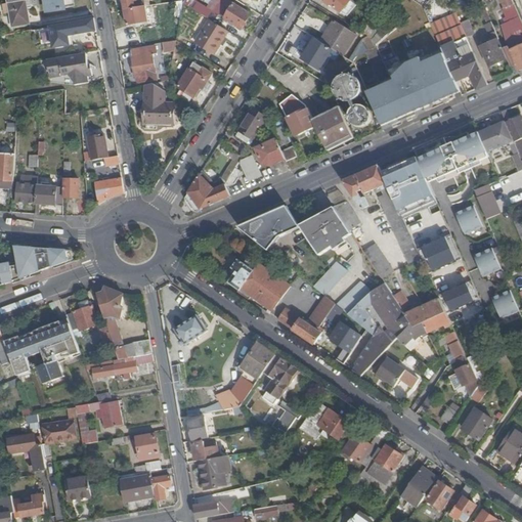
[(6,0),(11,26),(29,23),(27,7),(31,6),(29,0),(6,0)]
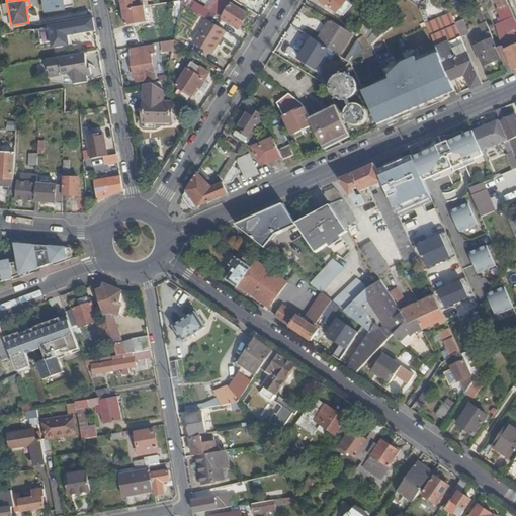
[(72,5),(71,0),(43,0),(45,9),(72,5)]
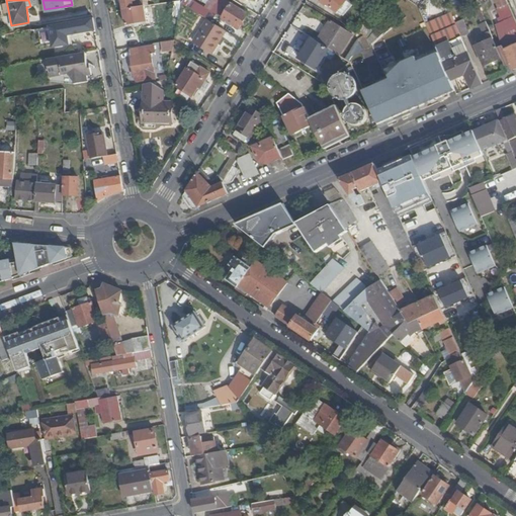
[(120,0),(122,9),(142,6),(141,0),(134,1),(134,0),(120,0)]
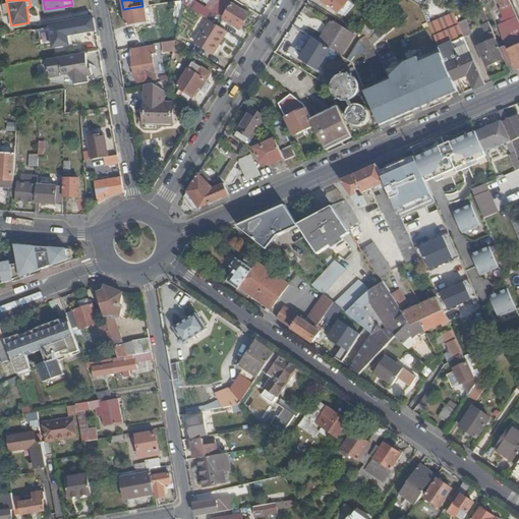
[(322,0),(321,1),(325,4),(326,3),(337,11),(338,10),(346,0),(322,0)]
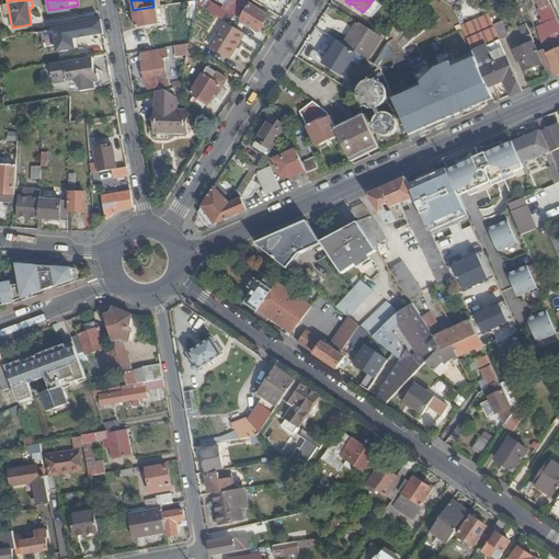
[(373,0),(364,11),(369,15),(379,3),(375,0),(373,0)]
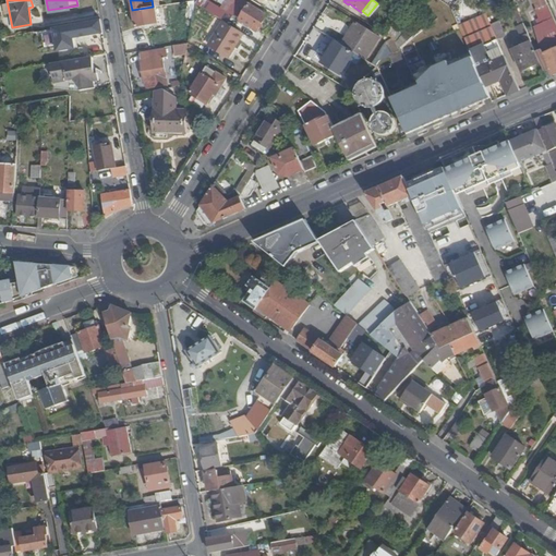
[(472,0),(455,9),(460,21),(478,12),(472,0)]
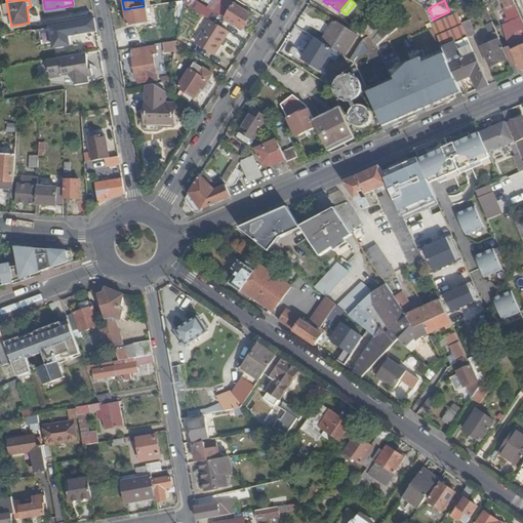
[(522,24),(513,0),(501,0),(505,6),(510,4),(518,25),(517,26),(522,40),(522,43),(510,49),(509,46),(503,48),(507,57),(511,66),(517,64),(519,69),(522,67),(522,24)]
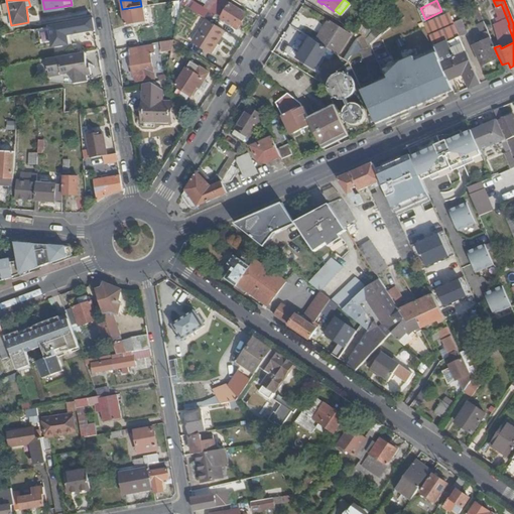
[(237,27),(245,13),(229,3),(221,17),(237,27)]
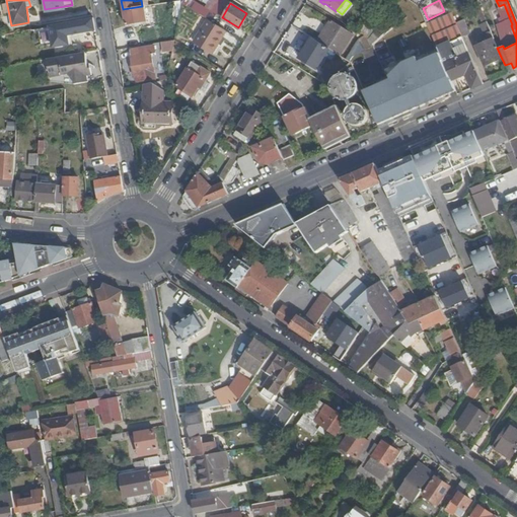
[(419,6),(415,3),(405,7),(411,19),(395,25),(405,49),(432,37),(419,6)]
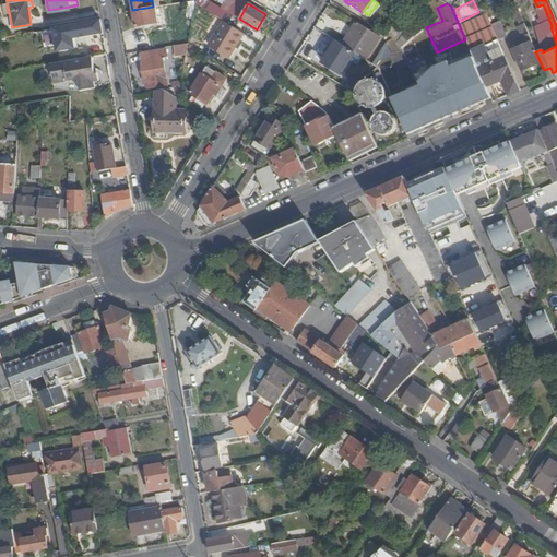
[(156,22),(153,7),(132,10),(135,25),(156,22)]
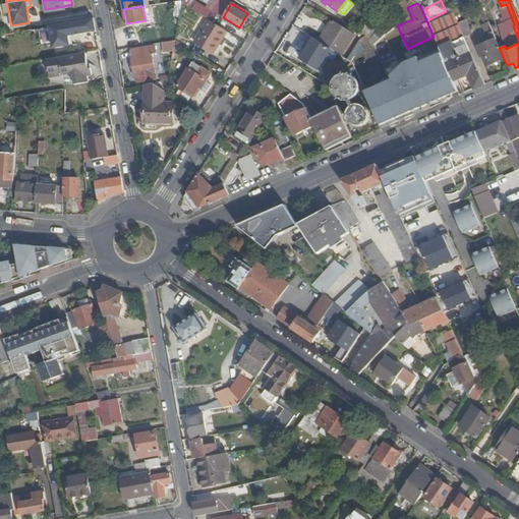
[(203,6),(197,13),(207,18),(210,20),(214,13),(203,6)]
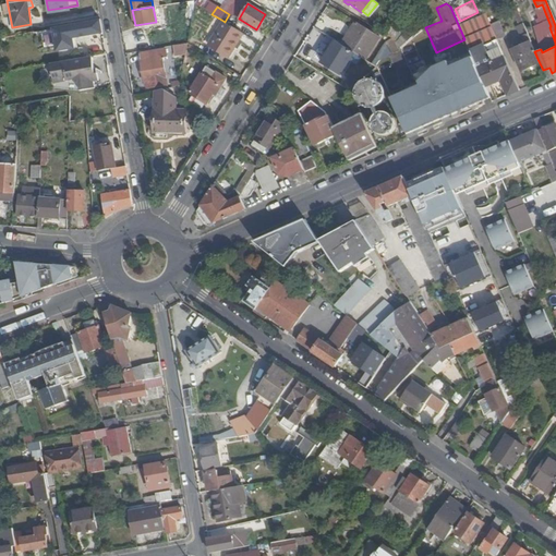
[(101,29),(100,19),(61,25),(63,36),(101,29)]
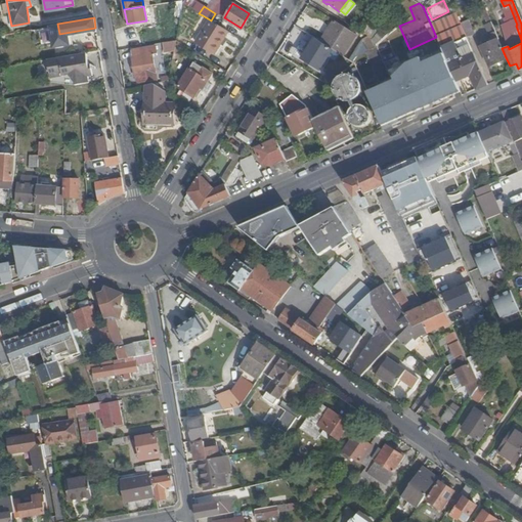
[(211,20),(208,18),(193,40),(211,51),(225,30),(211,20)]
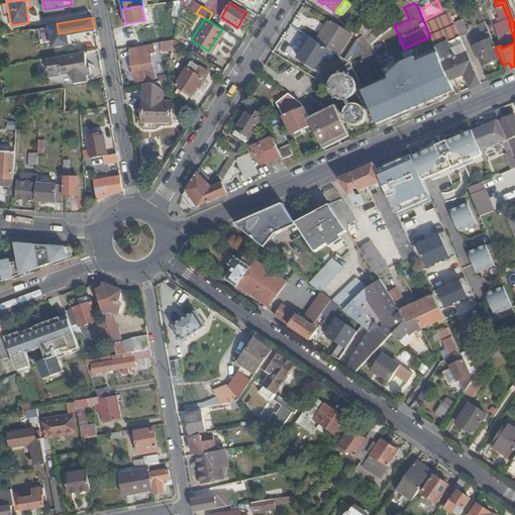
[(453,21),(459,35),(468,31),(461,18),(453,21)]
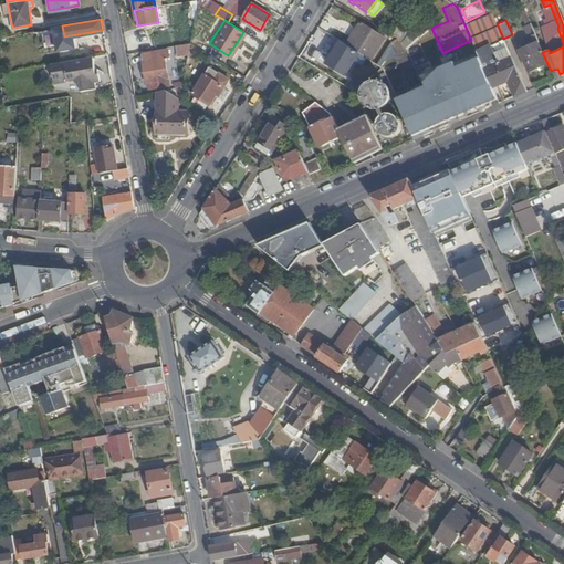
[(345,43),(357,52),(369,60),(383,37),(358,21),(345,43)]
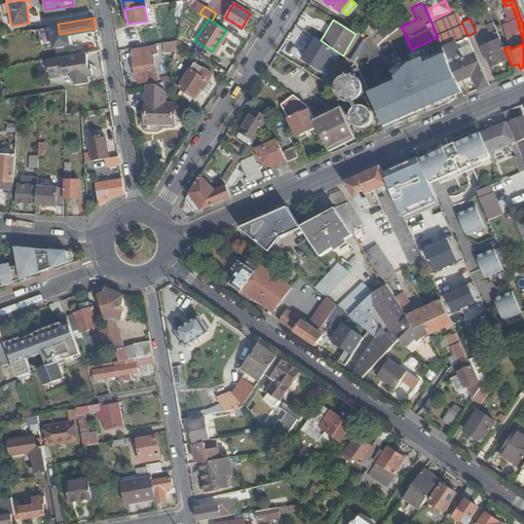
[(489,66),(508,58),(503,48),(492,22),(486,24),(494,41),(481,46),(489,66)]
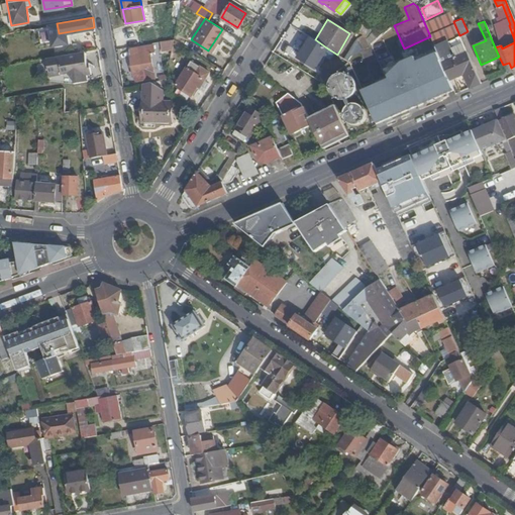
[(369,43),(380,33),(372,28),(371,30),(359,22),(355,29),(362,33),(364,35),(369,43)]
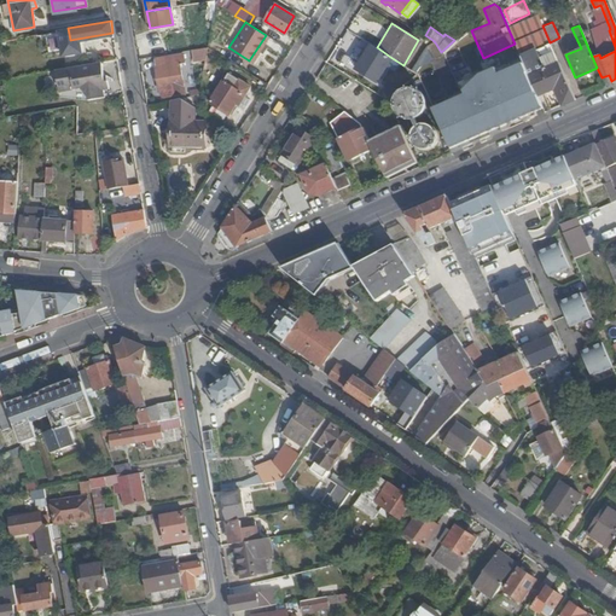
[(454,40),(441,52),(446,63),(463,48),(470,64),(483,58),(471,30),(469,27),(458,38),(454,40)]
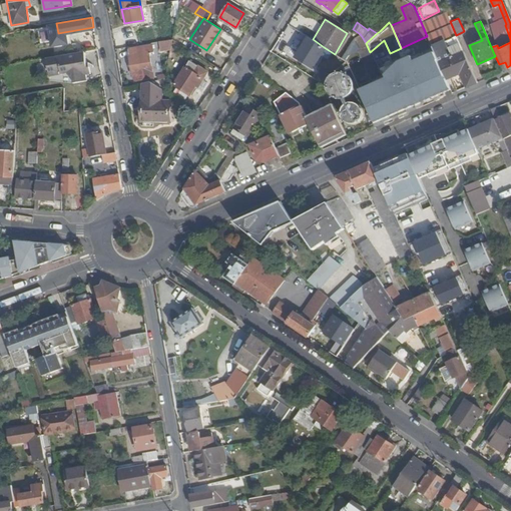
[(296,28),(308,36),(312,30),(300,23),(296,28)]
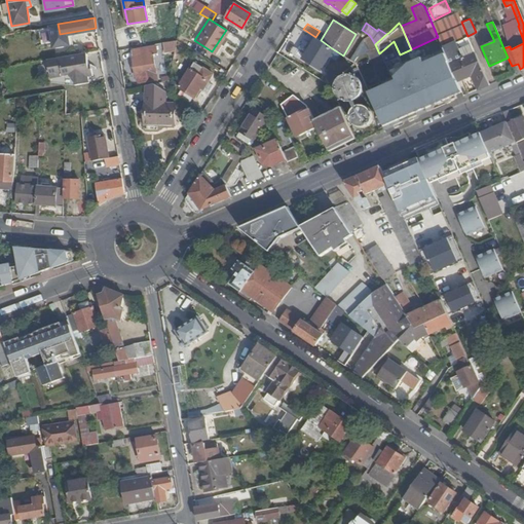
[(40,42),(52,41),(51,26),(39,26),(40,42)]
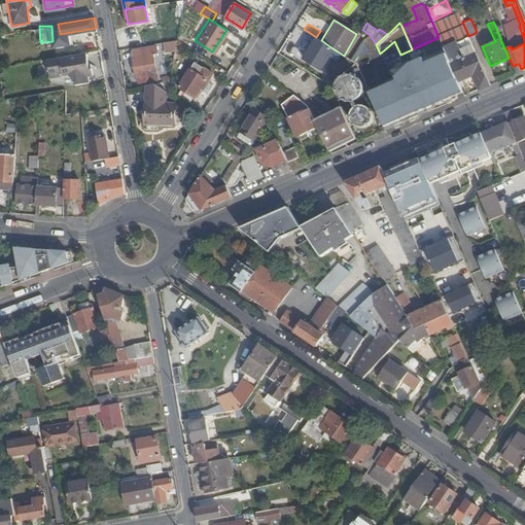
[(380,54),(376,44),(371,36),(360,46),(365,53),(370,60),(381,55),(380,54)]
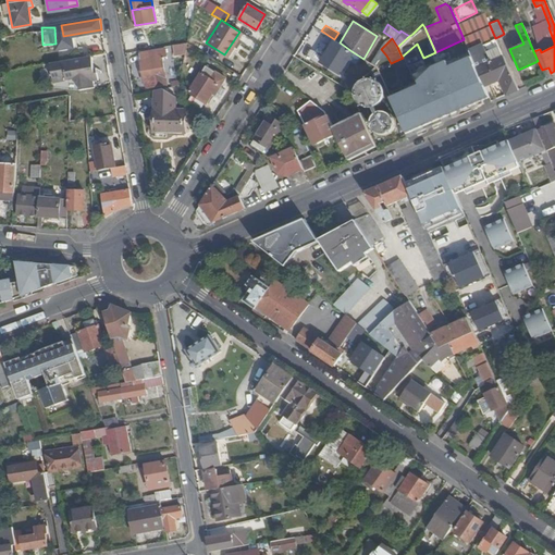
[(338,72),(352,51),(340,42),(334,39),(321,61),(338,72)]
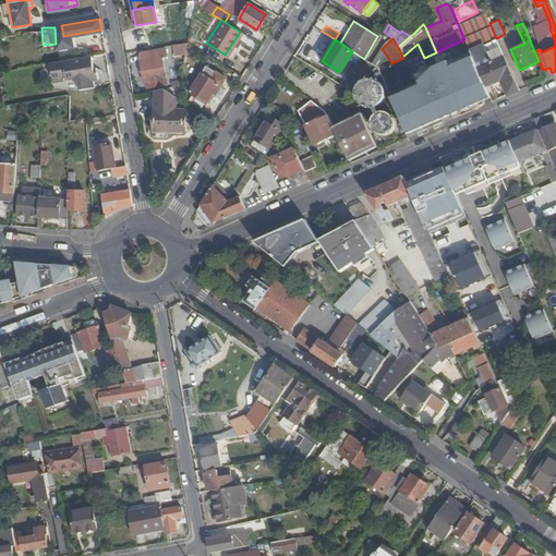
[(476,67),(485,85),(493,82),(498,80),(505,94),(518,88),(496,39),(470,51),(476,67)]
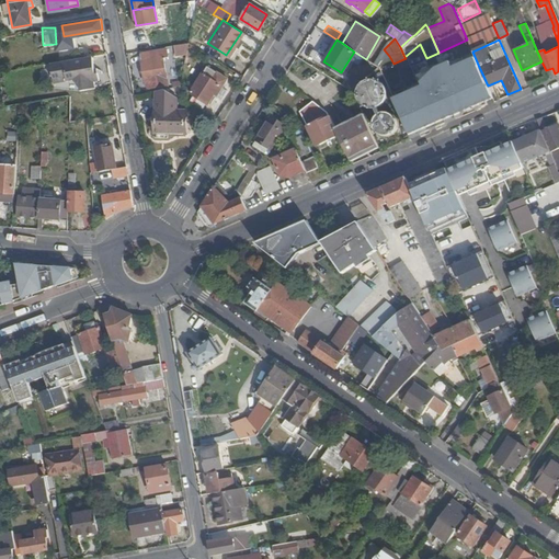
[(173,42),(173,54),(186,53),(186,42),(173,42)]
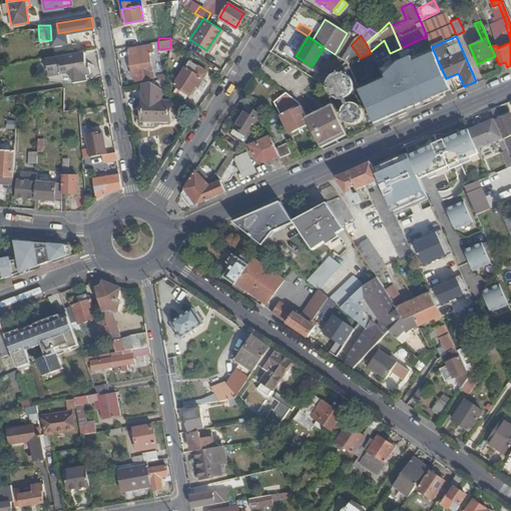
[(148,52),(151,51),(150,45),(127,49),(131,75),(133,75),(135,80),(152,77),(148,52)]
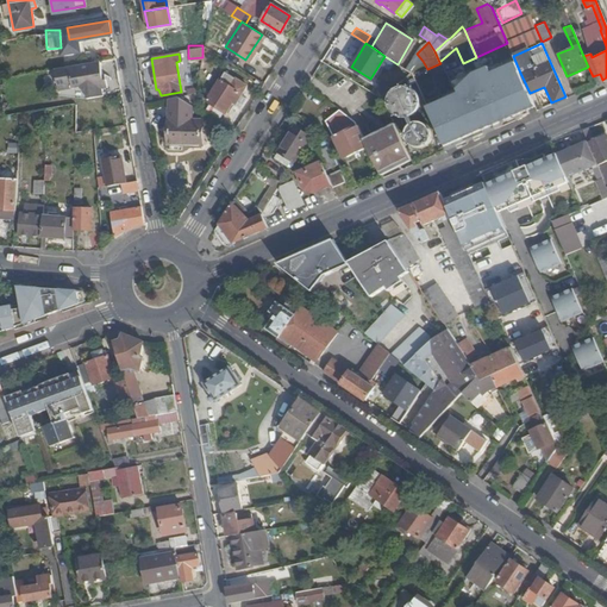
[(102,70),(99,57),(55,66),(60,88),(80,85),(86,91),(88,95),(104,93),(101,86),(107,85),(105,70),(102,70)]
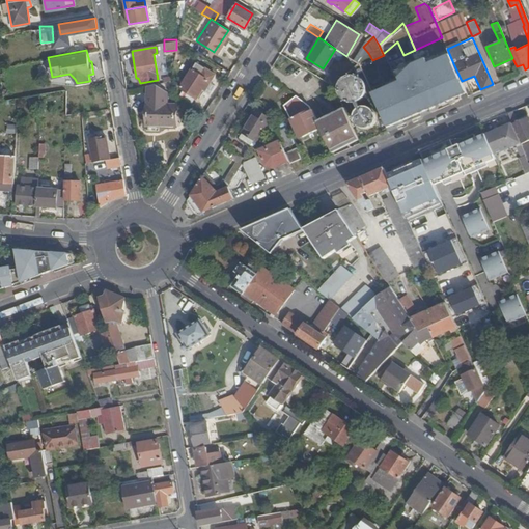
[(462,81),(453,63),(446,66),(447,70),(436,75),(443,91),(454,87),(453,84),(462,81)]
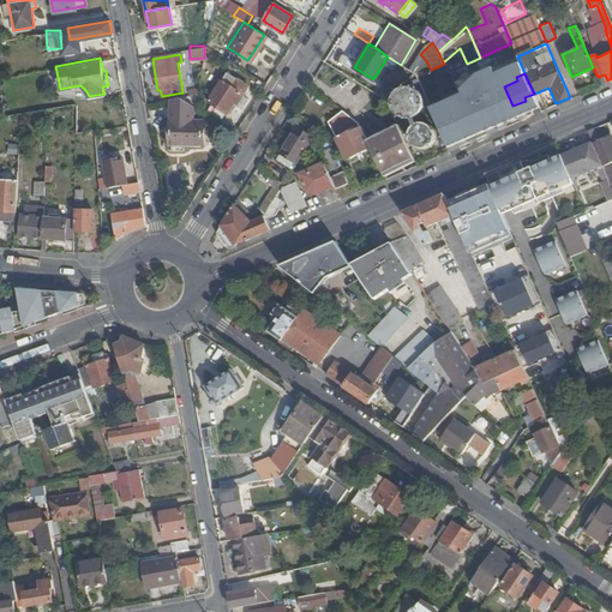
[(239,94),(241,95),(247,87),(235,78),(231,87),(222,82),(209,103),(227,113),(233,105),(239,94)]
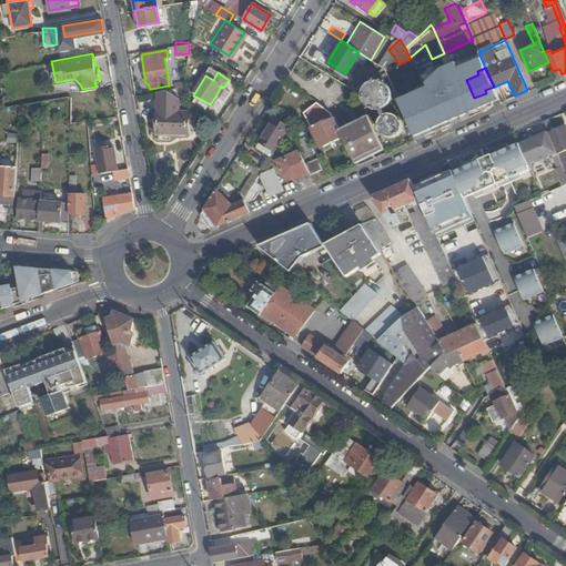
[(412,81),(408,74),(398,80),(390,83),(408,124),(424,117),(411,88),(414,87),(412,81)]
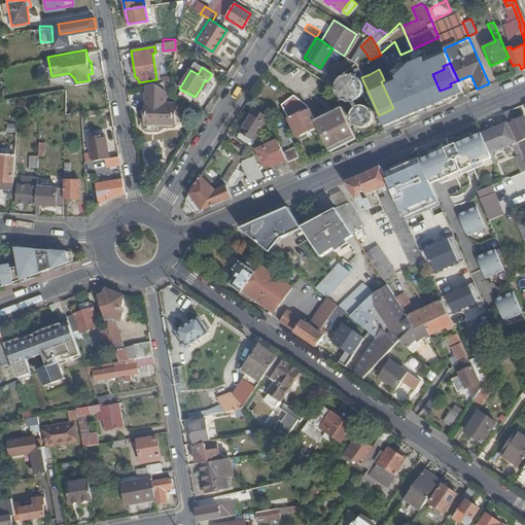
[(357,99),(360,96),(362,91),(362,84),(360,80),(357,76),(352,74),(346,74),(341,77),(338,80),(337,84),(336,90),(338,95),(341,98),(347,101),(352,101),(357,99)]
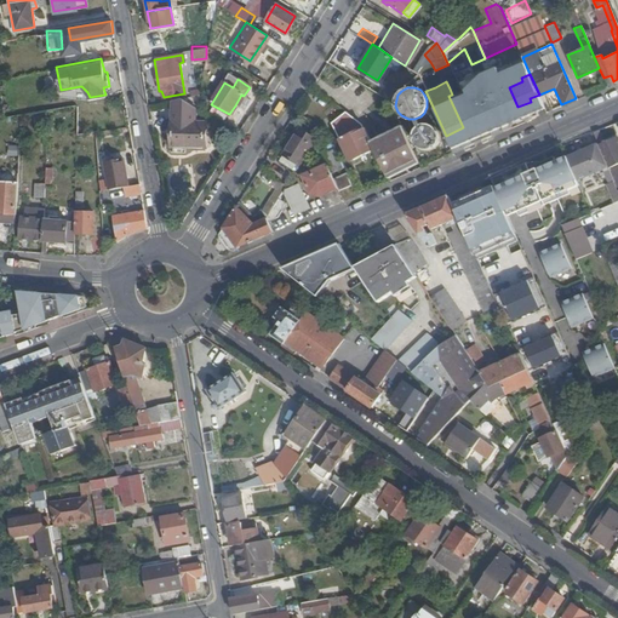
[(488,87),(456,102),(465,125),(498,109),(488,87)]
